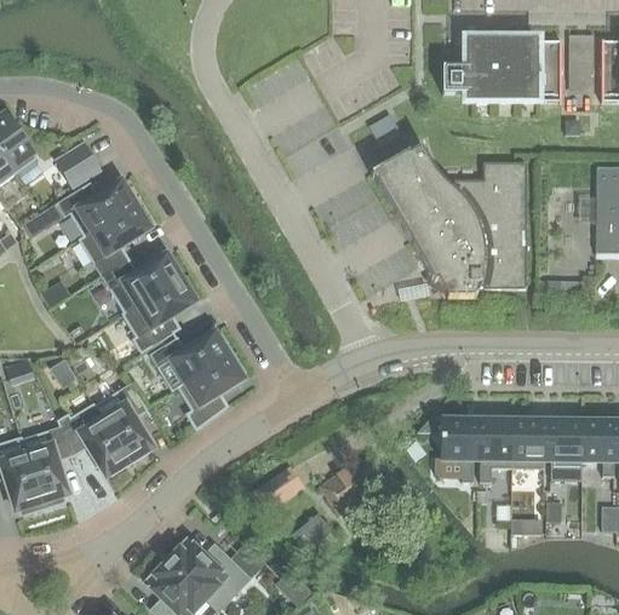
[(569,84),(594,84),(594,35),(569,34),(569,84)]
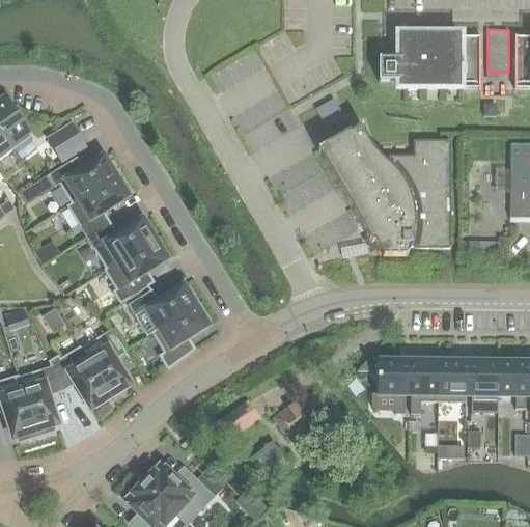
[(480,33),(400,33),(398,33),(398,56),(379,56),(379,80),(398,80),(398,87),(480,87),(480,33)]
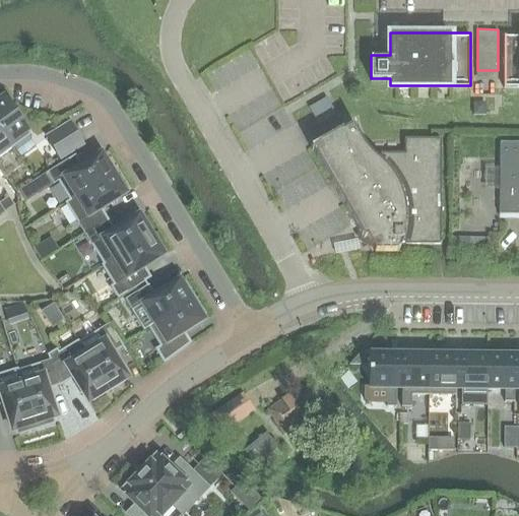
[(518,33),(504,33),(504,85),(518,84),(518,33)]
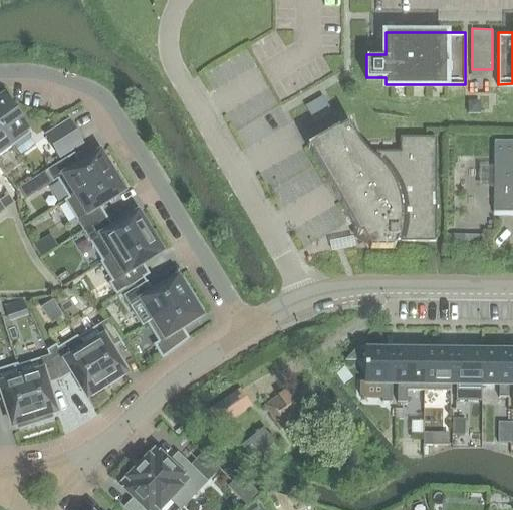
[(488,106),(488,92),(473,92),(473,106),(488,106)]
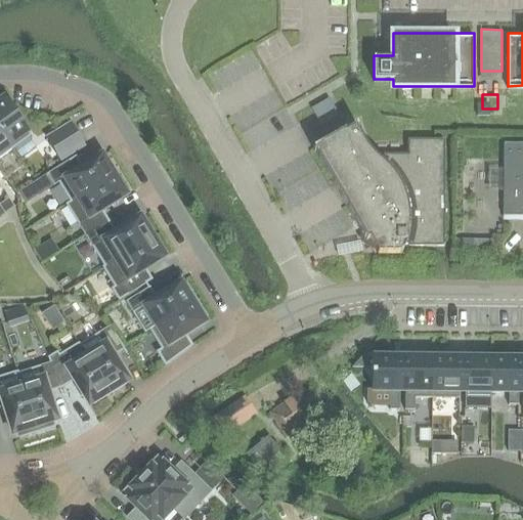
[(311,105),(322,124),(340,114),(330,95),(311,105)]
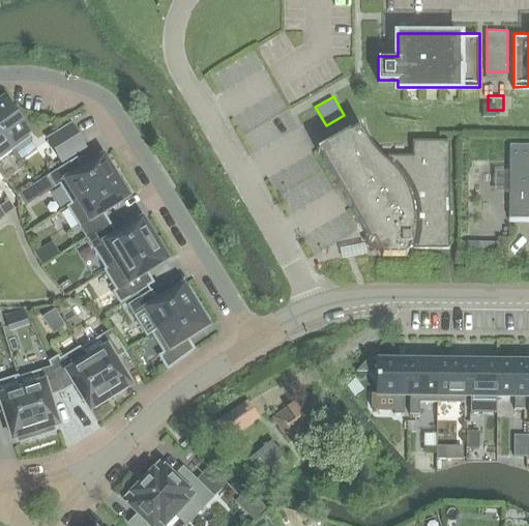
[(0,129),(13,148),(32,135),(4,97),(0,99),(0,129)]
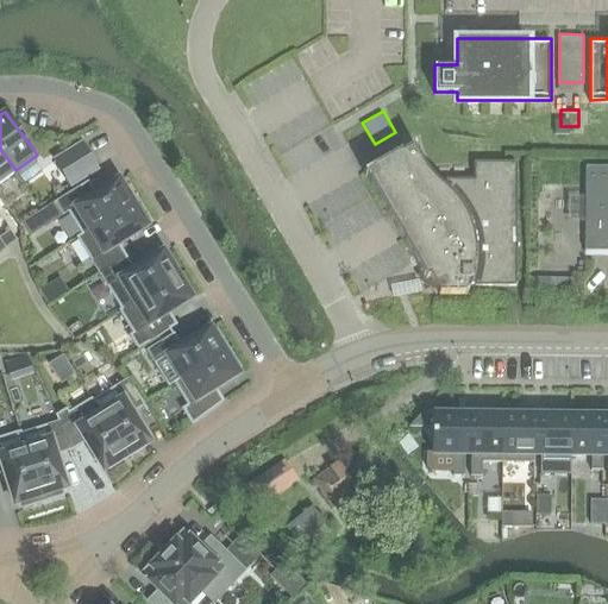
[(55,156),(63,170),(91,153),(82,140),(55,156)]
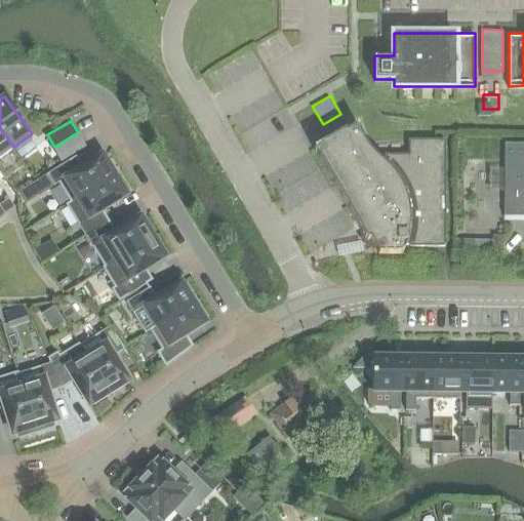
[(359,126),(358,121),(356,122),(357,123),(347,129),(346,127),(346,128),(330,136),(314,146),(367,238),(370,237),(374,243),(378,251),(401,251),(402,251),(404,247),(406,242),(409,242),(409,244),(445,244),(445,137),(409,137),(409,152),(374,152),(371,148),(368,145),(366,141),(364,136),(362,132),(361,130),(359,126)]
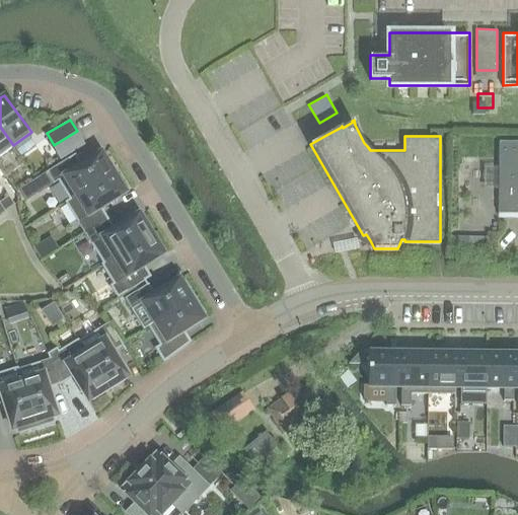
[(0,154),(13,145),(0,127),(0,154)]
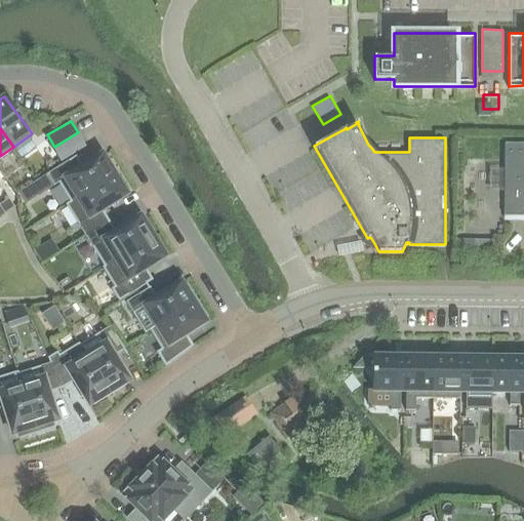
[(84,144),(78,132),(54,147),(62,158),(84,144)]
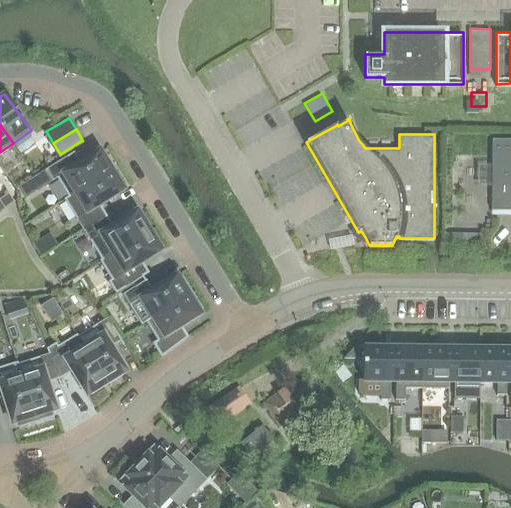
[(492,209),(510,208),(510,137),(492,137),(492,209)]
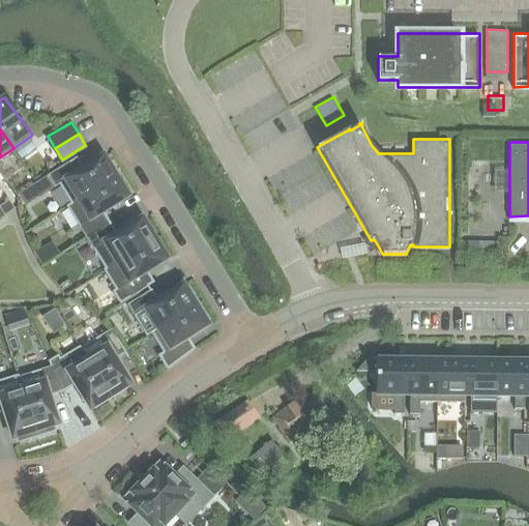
[(71,201),(71,202),(116,175),(104,154),(78,170),(70,159),(48,173),(55,185),(59,182),(71,201)]
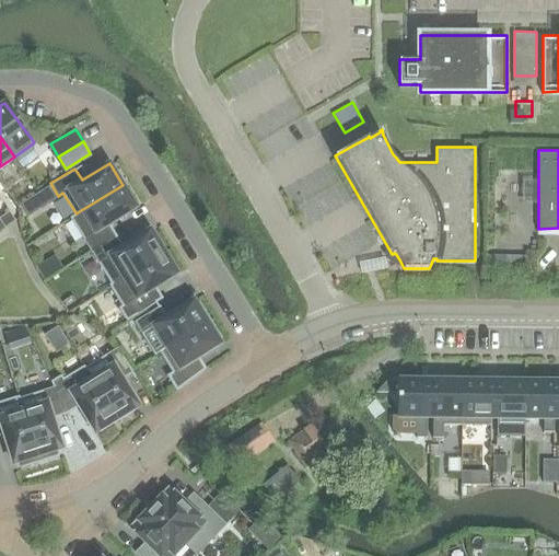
[(50,183),(31,196),(38,208),(58,196),(50,183)]
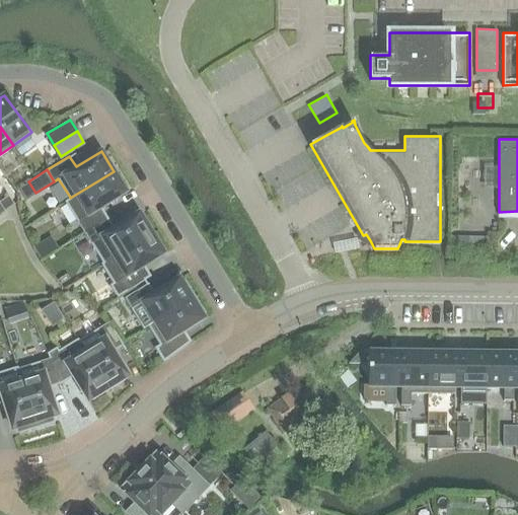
[(70,197),(65,200),(85,231),(107,217),(100,206),(126,191),(114,171),(70,198),(70,197)]
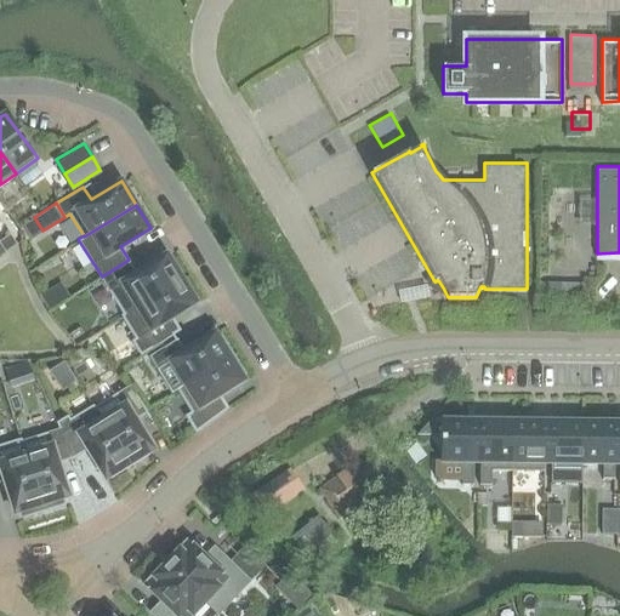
[(11,232),(0,239),(0,241),(6,250),(18,241),(11,232)]
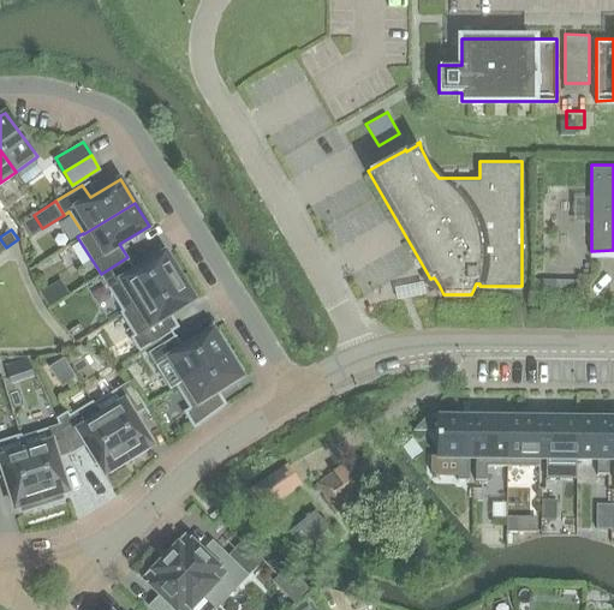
[(101,274),(123,310),(179,275),(165,252),(136,270),(127,257),(101,274)]
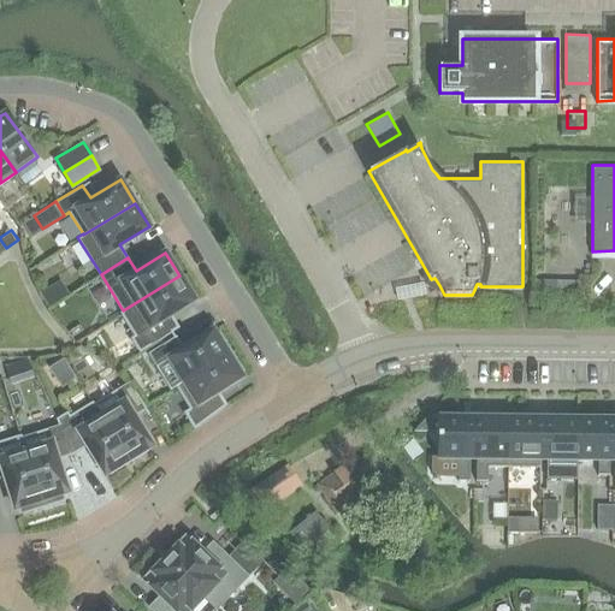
[(123,310),(120,312),(135,334),(131,337),(140,351),(172,331),(165,318),(194,300),(179,276),(123,310)]
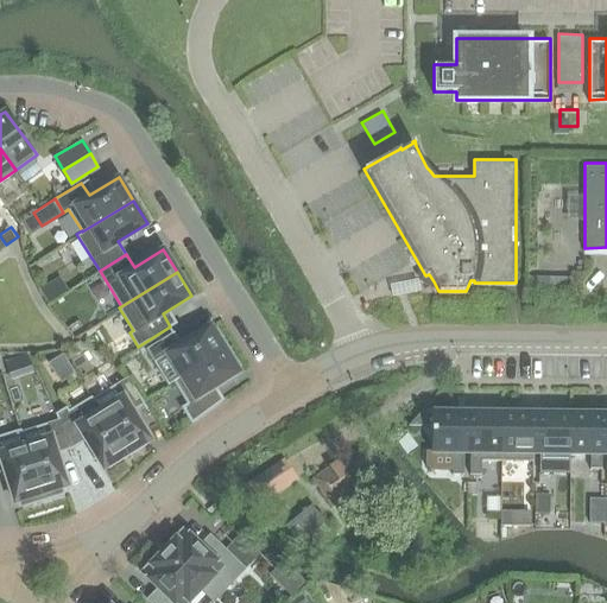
[(61,274),(40,287),(49,302),(70,290),(61,274)]
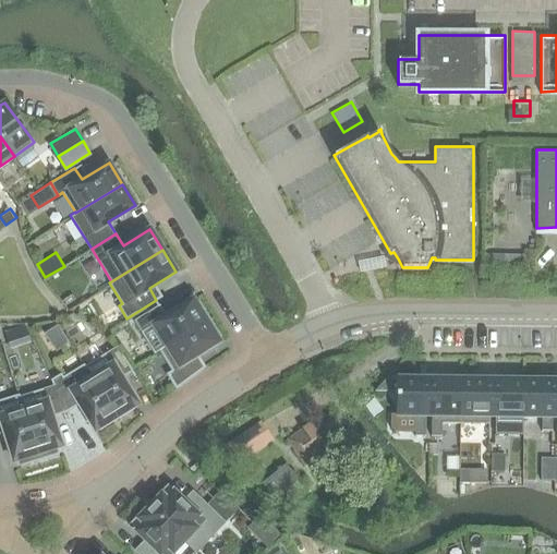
[(159,349),(209,317),(200,301),(195,303),(193,299),(166,315),(159,303),(134,318),(142,330),(154,323),(166,344),(159,348),(159,349)]
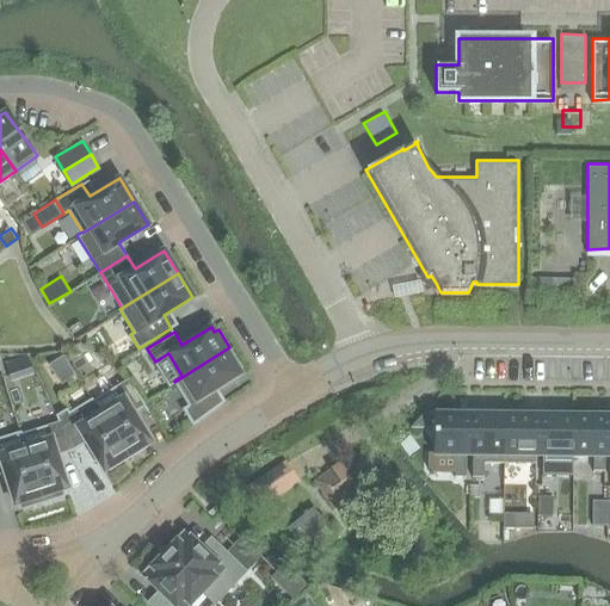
[(184,408),(193,424),(219,404),(211,391),(240,373),(236,369),(241,366),(229,347),(174,382),(189,404),(184,408)]
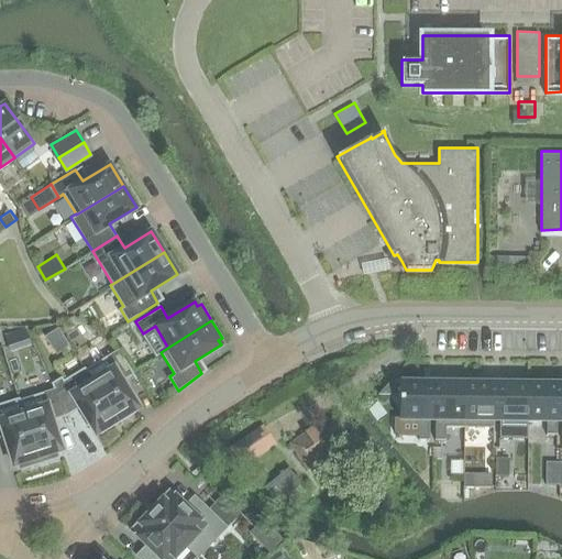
[(50,342),(64,352),(72,341),(57,331),(50,342)]
